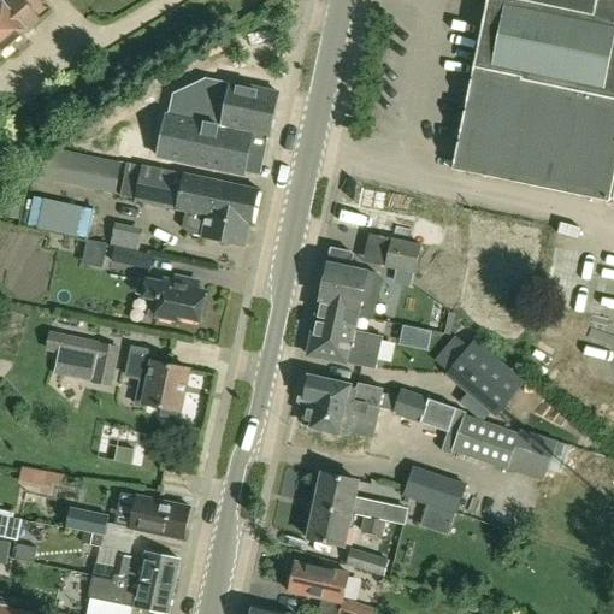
[(0,49),(39,18),(23,0),(1,0),(0,1),(0,49)]
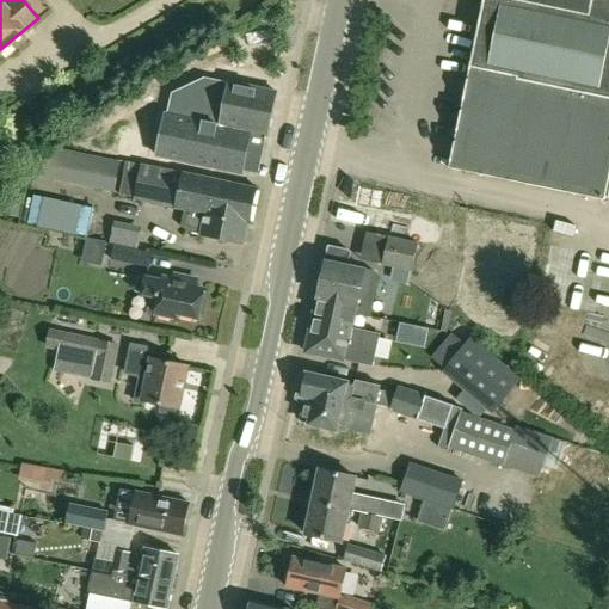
[(155,149),(154,154),(239,172),(240,168),(258,173),(274,91),(227,80),(229,69),(205,65),(205,67),(203,77),(201,77),(170,91),(165,112),(162,112),(161,123),(155,149)]
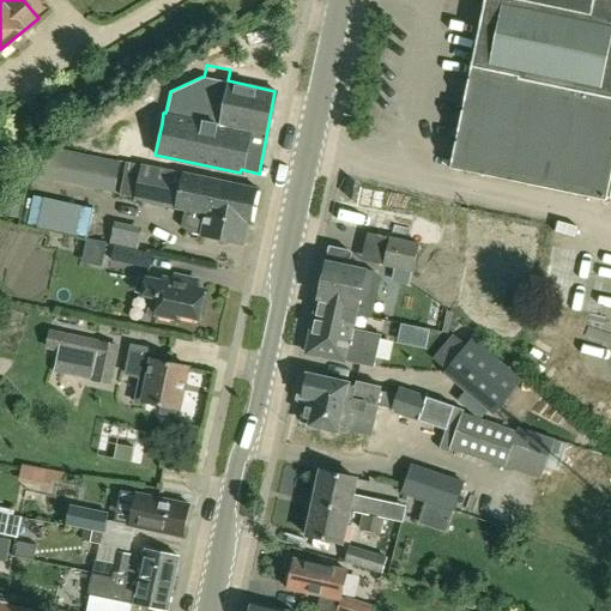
[(67,150),(53,146),(48,170),(62,173),(67,150)]
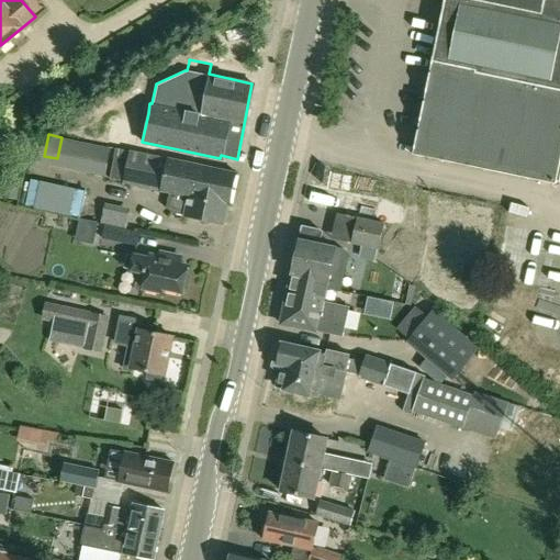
[(97,146),(92,168),(105,170),(110,148),(97,146)]
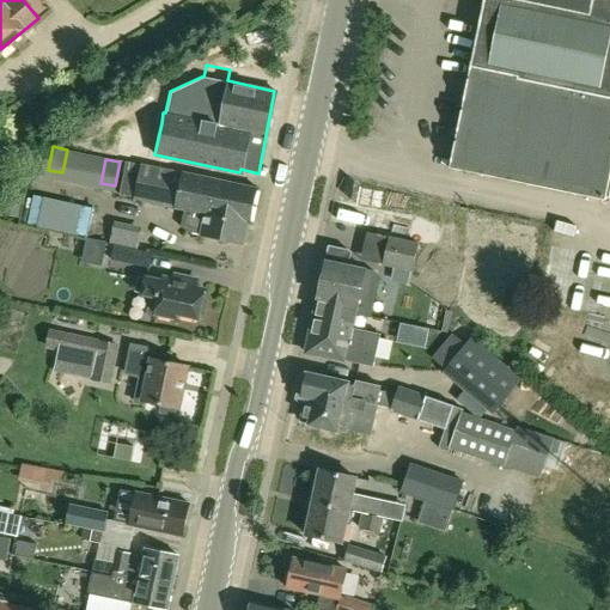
[(134,197),(134,199),(184,208),(181,225),(189,231),(243,242),(246,220),(249,221),(256,187),(140,164),(126,162),(119,195),(134,197)]
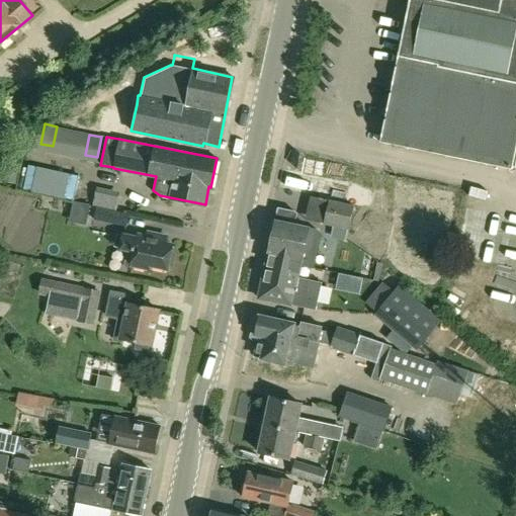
[(26,171),(26,183),(40,183),(39,191),(70,192),(69,199),(85,199),(86,172),(26,171)]
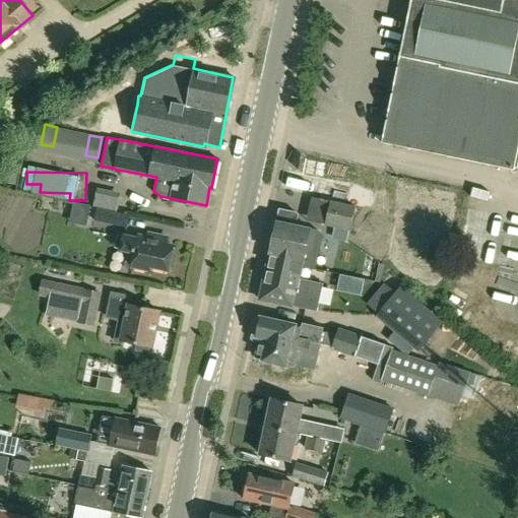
[(353,206),(329,200),(324,223),(348,229),(353,206)]
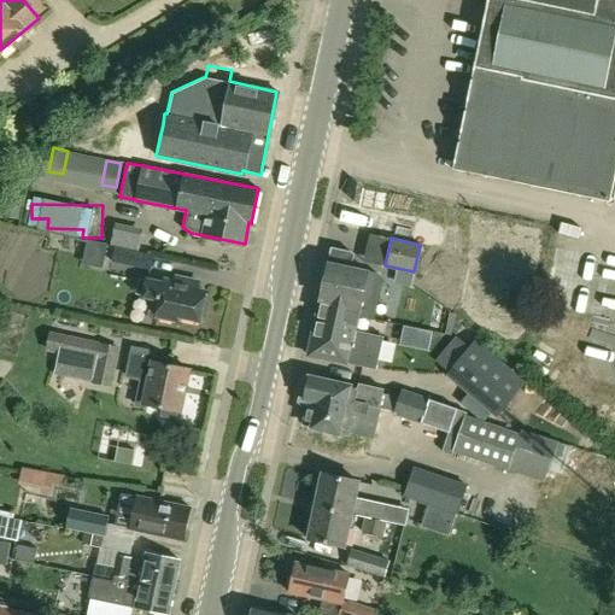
[(113,245),(111,259),(150,268),(153,252),(113,245)]
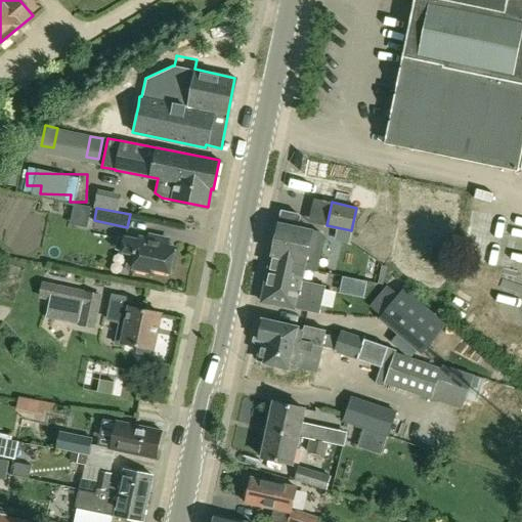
[(303,263),(316,266),(323,236),(317,230),(312,229),(312,228),(297,224),(300,212),(283,208),(270,254),(303,263)]
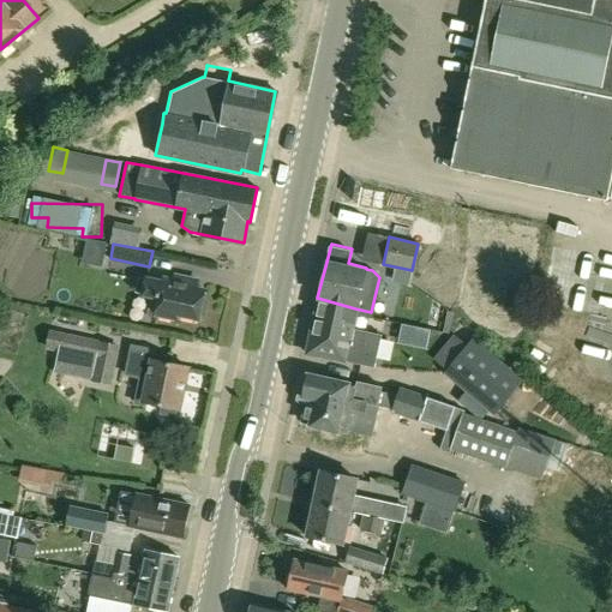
[(202,299),(203,293),(187,289),(189,281),(173,277),(172,282),(162,280),(161,282),(145,279),(142,294),(157,298),(154,315),(173,318),(174,315),(197,319),(198,313),(203,315),(205,300),(202,299)]
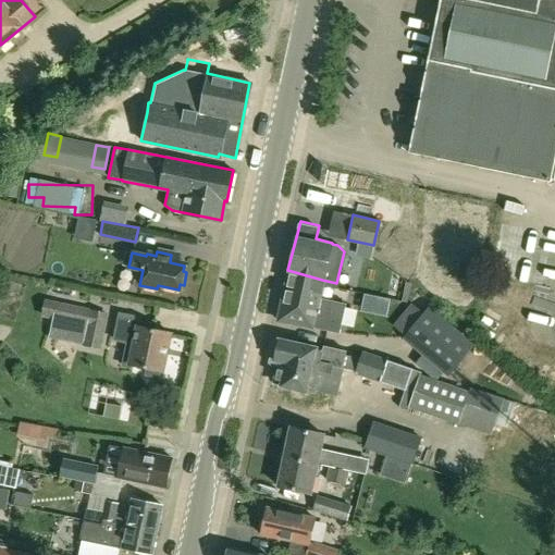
[(318,296),(321,284),(322,280),(287,270),(274,320),(338,331),(344,303),(318,296)]
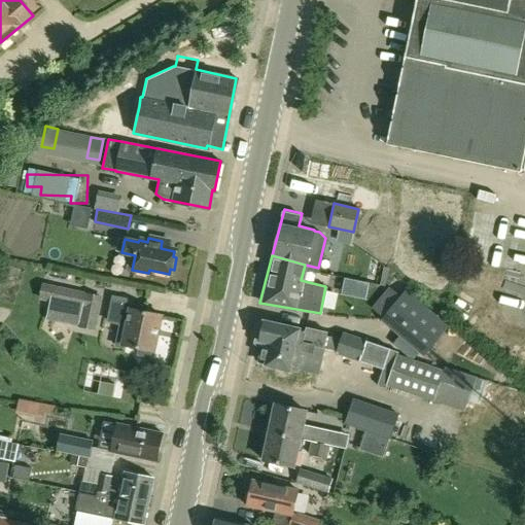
[(80,308),(77,325),(95,329),(100,303),(102,295),(83,291),(53,285),(40,282),(36,298),(80,308)]
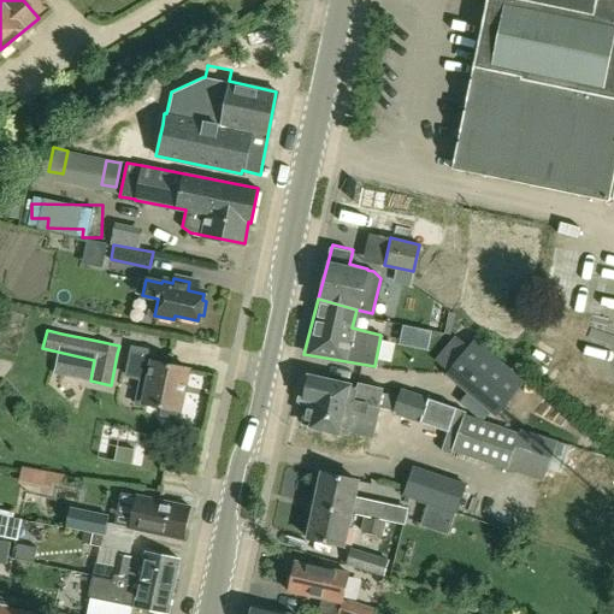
[(456,337),(437,360),(448,370),(446,373),(494,414),(523,381),(474,338),(467,347),(456,337)]
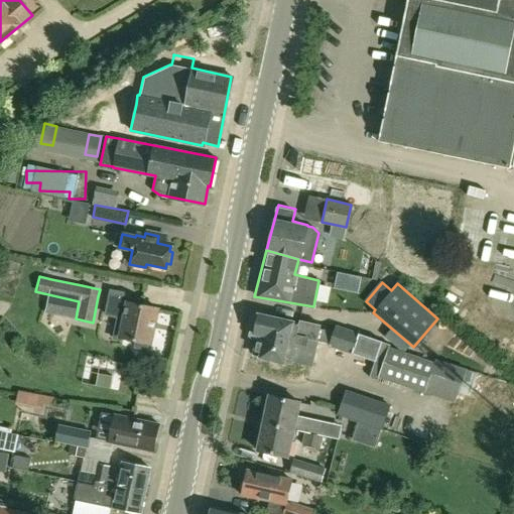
[(149,344),(157,308),(127,302),(129,294),(110,290),(105,313),(115,315),(111,338),(120,340),(120,338),(134,341),(134,347),(145,350),(147,344),(149,344)]
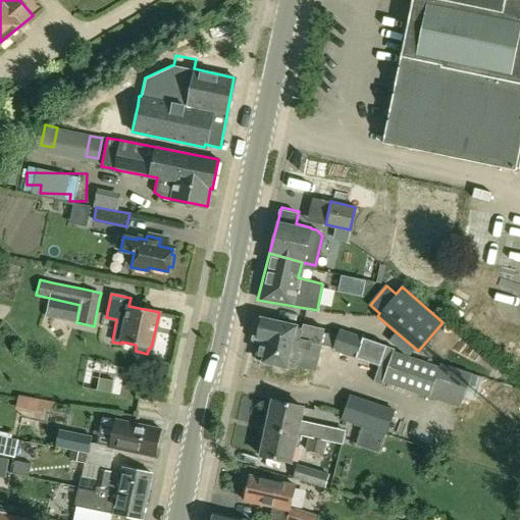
[(338,335),(322,332),(323,327),(301,323),(300,324),(260,315),(259,317),(256,316),(253,331),(256,331),(255,340),(261,341),(257,356),(294,364),(294,362),(315,366),(319,344),(333,347),(332,349),(377,365),(372,379),(374,381),(378,383),(380,382),(381,379),(461,405),(471,372),(440,362),(439,366),(394,351),(392,350),(393,348),(340,328),(338,335)]
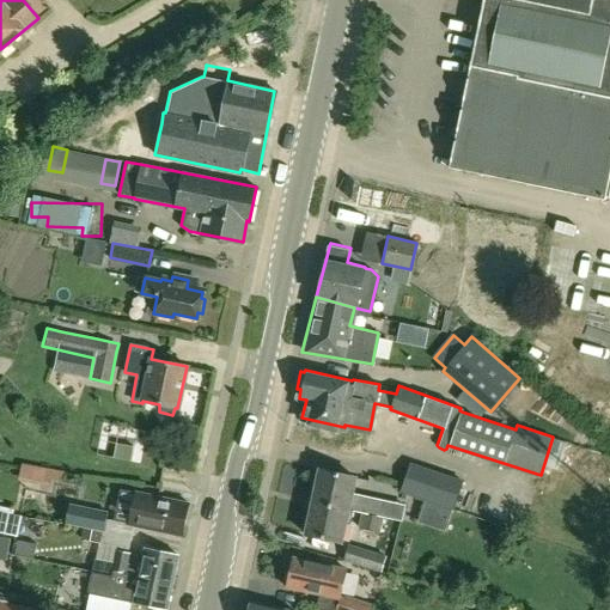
[(451,506),(453,507),(462,479),(410,462),(401,490),(426,498),(422,512),(446,519),(451,506)]
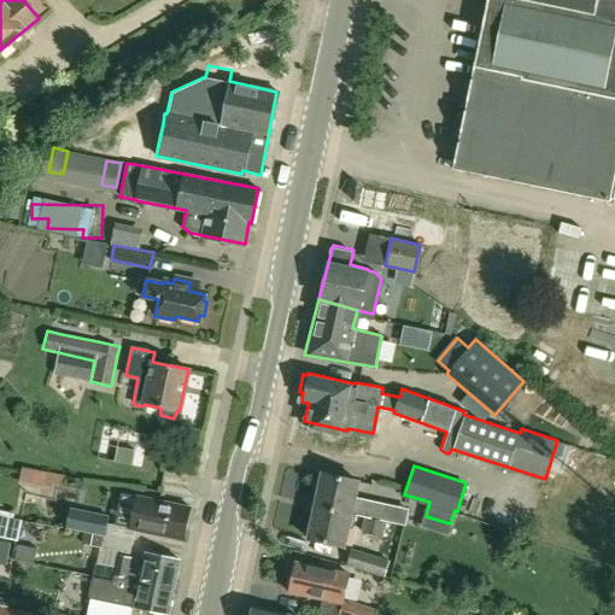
[(45,480),(62,484),(63,474),(47,470),(45,480)]
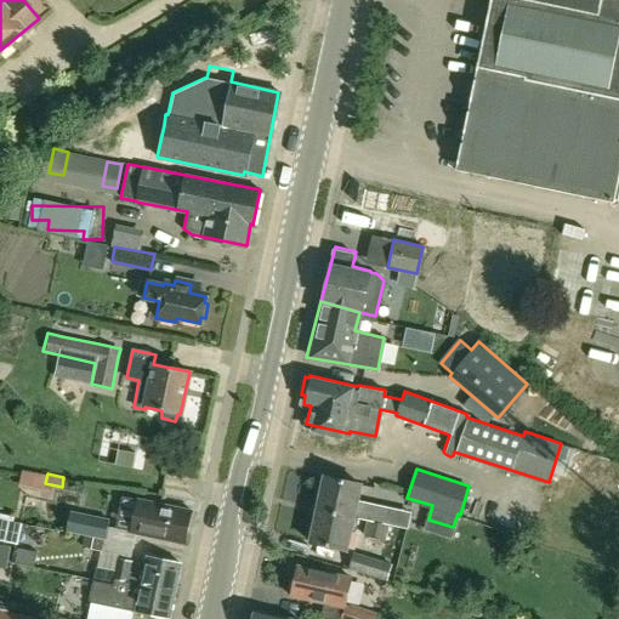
[(369,504),(369,505),(356,503),(361,484),(324,476),(323,481),(318,480),(314,492),(321,493),(317,510),(353,517),(364,521),(386,524),(390,509),(369,504)]
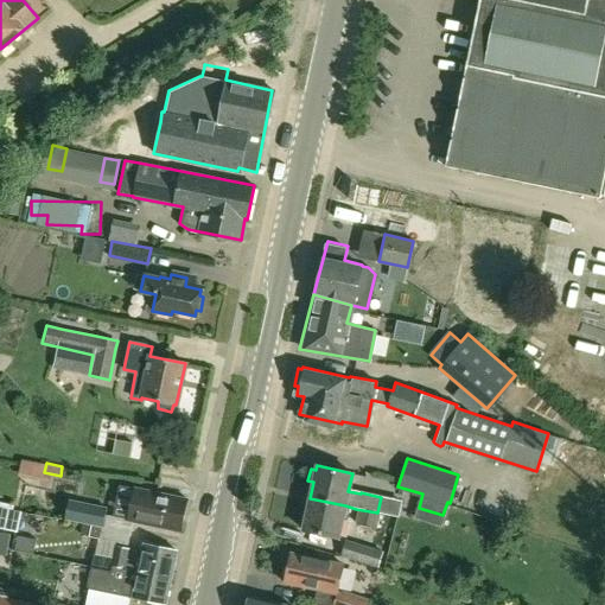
[(128,518),(128,520),(131,521),(180,532),(186,498),(134,488),(128,518)]
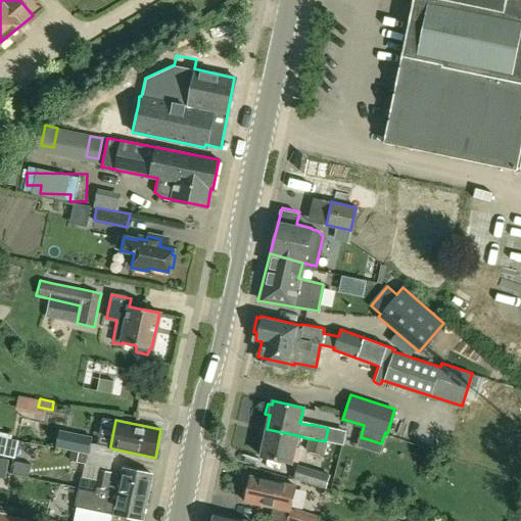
[(57,429),(54,445),(79,450),(78,454),(110,460),(112,448),(110,447),(110,446),(90,442),(91,436),(57,429)]
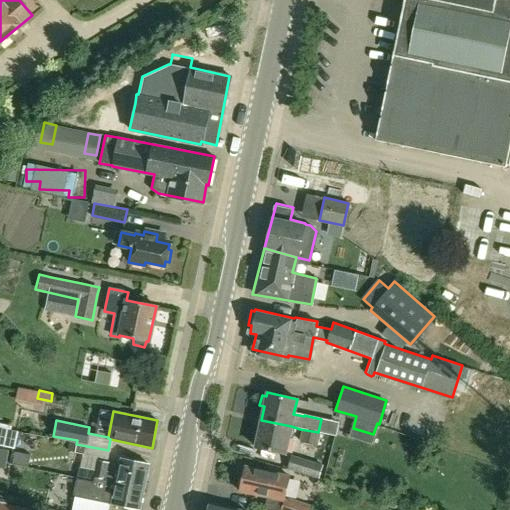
[(285,452),(291,426),(261,420),(258,431),(254,430),(251,441),(256,442),(255,446),(285,452)]
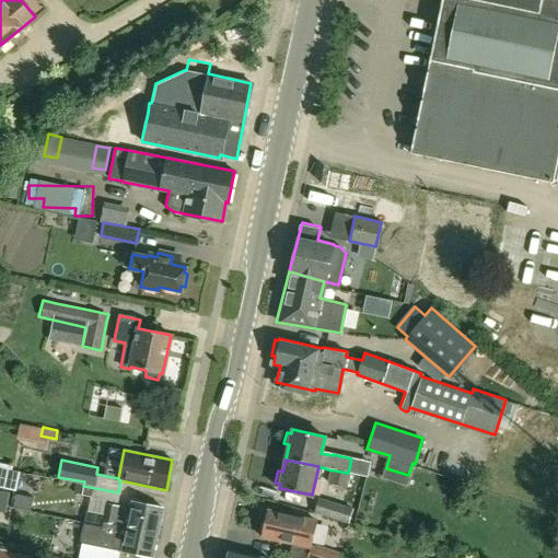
[(0,486),(14,489),(19,471),(11,468),(11,465),(0,462),(0,486)]
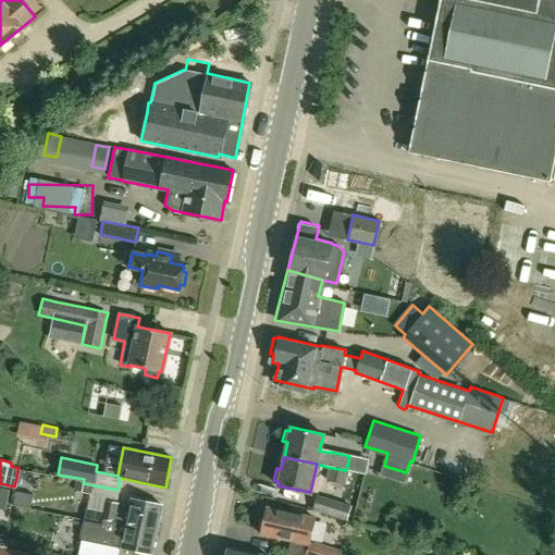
[(344,484),(346,470),(327,467),(323,480),(344,484)]
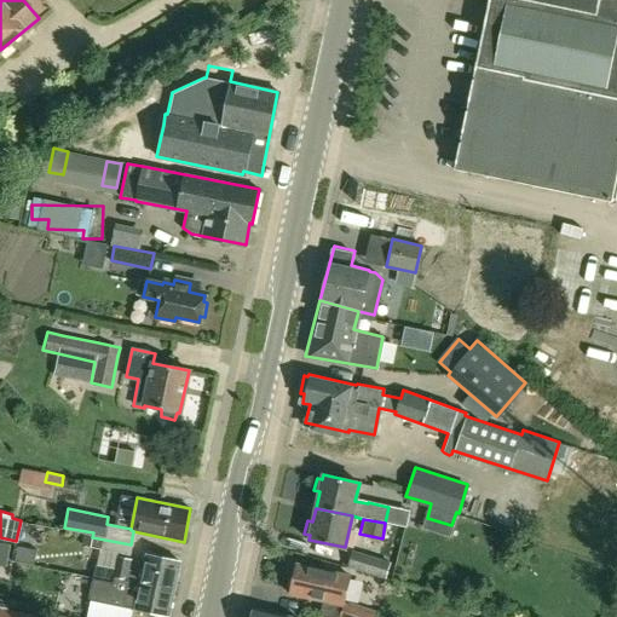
[(131,545),(92,537),(90,546),(128,554),(131,545)]
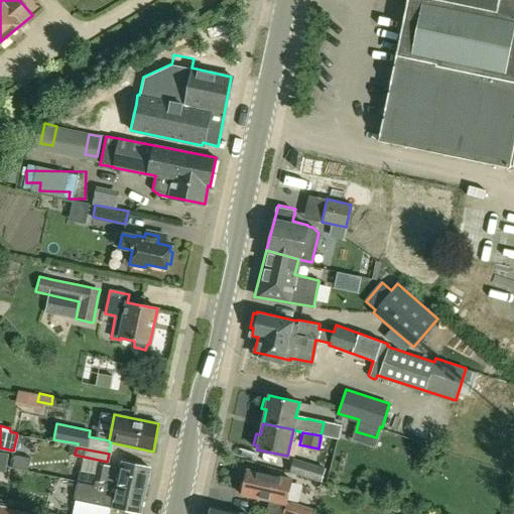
[(327,467),(293,457),(288,473),(320,484),(327,467)]
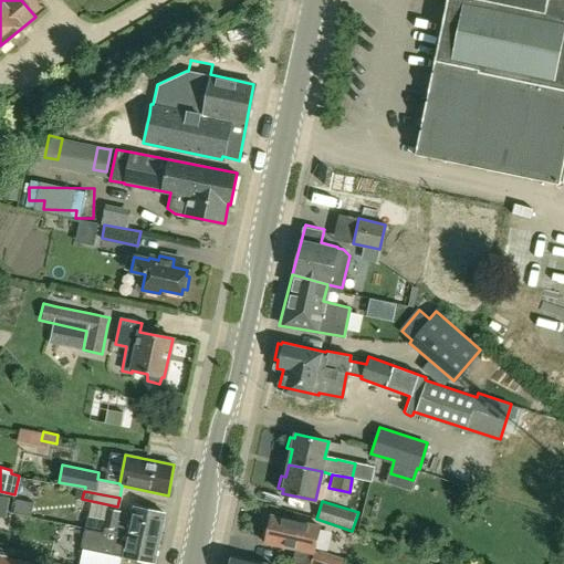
[(158,539),(164,513),(133,507),(129,523),(117,520),(119,511),(118,511),(106,508),(104,519),(86,514),(84,526),(103,531),(104,528),(158,539)]
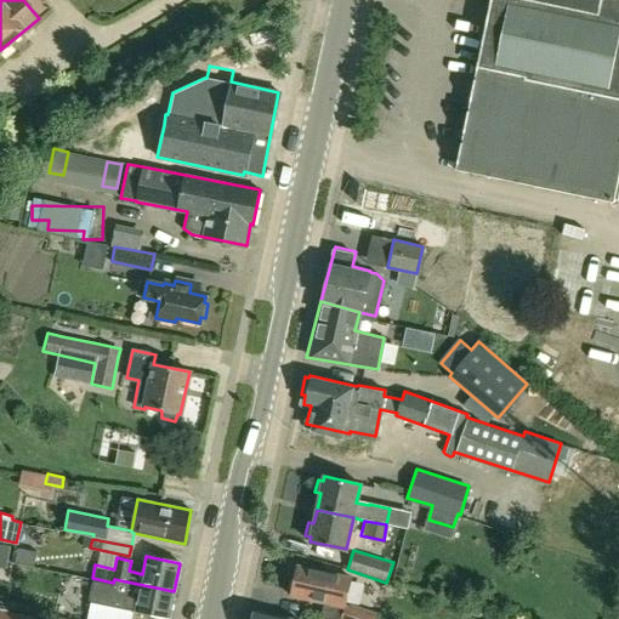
[(297,564),(290,595),(324,603),(321,617),(329,618),(373,618),(375,613),(345,603),(345,602),(351,577),(297,564)]
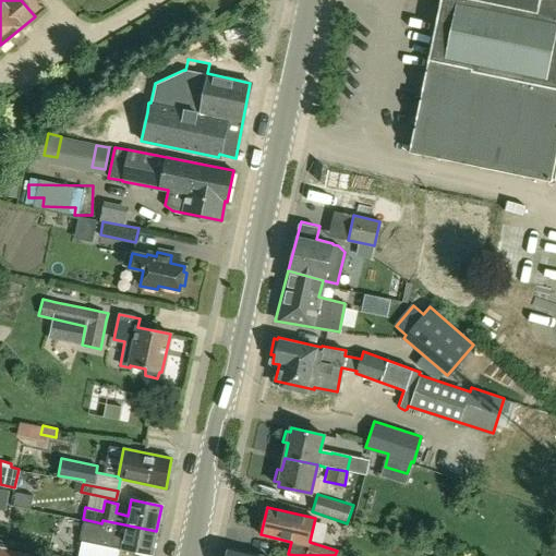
[(150,555),(156,531),(103,520),(101,523),(83,519),(79,539),(81,539),(119,547),(120,547),(150,555)]
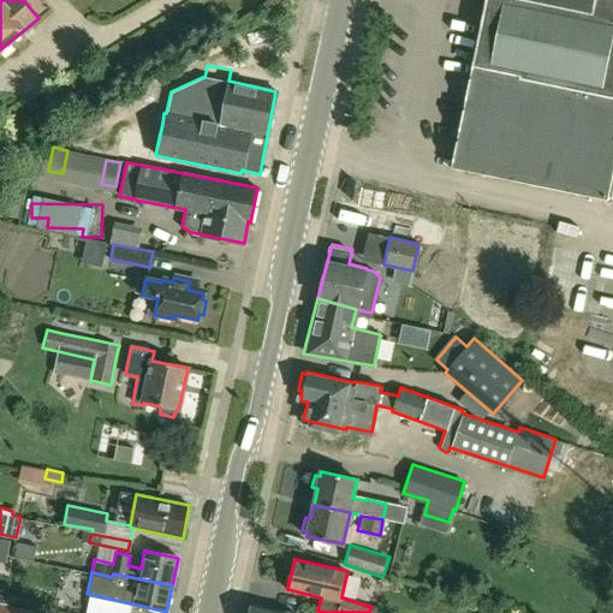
[(89,594),(84,612),(129,612),(131,603),(89,594)]
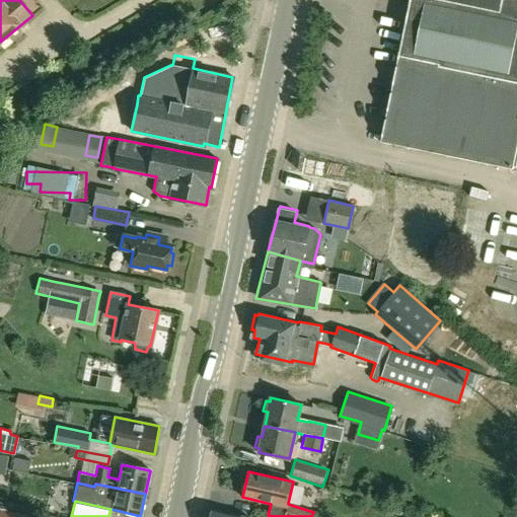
[(0,516),(28,516),(7,513),(8,509),(0,507),(0,516)]
